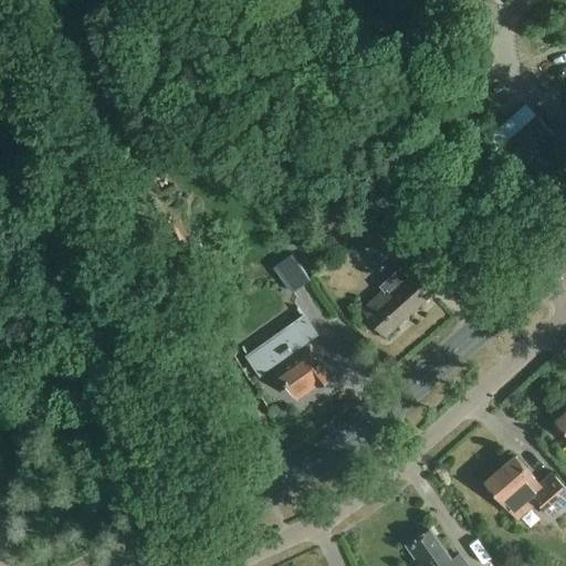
[(491,157),(512,179),(556,138),(536,116),(491,157)]
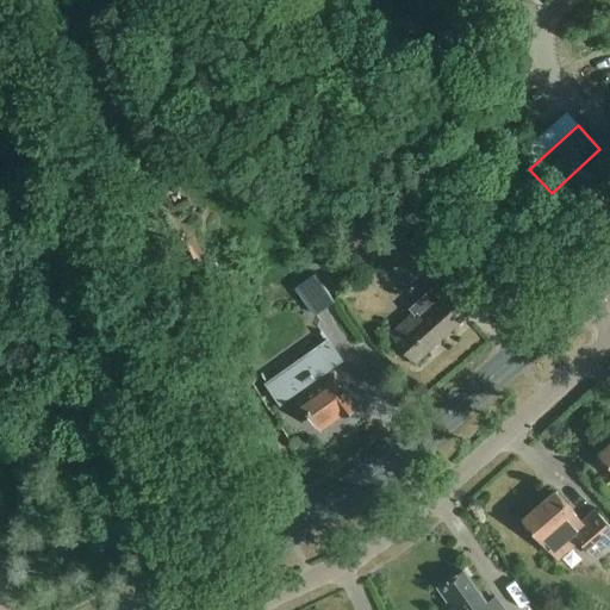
[(186,238),(180,243),(192,263),(199,260),(186,238)]
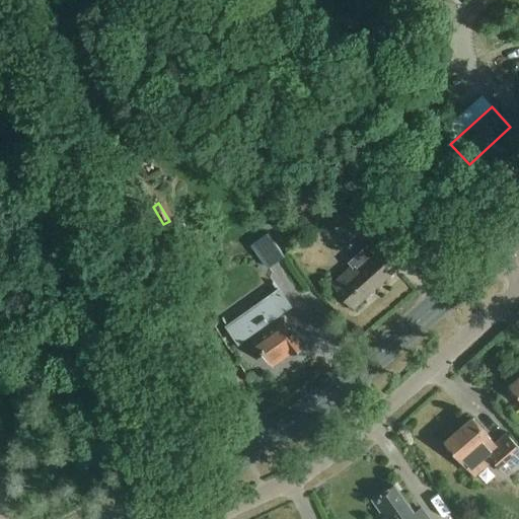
[(171,225),(166,228),(177,245),(182,242),(171,225)]
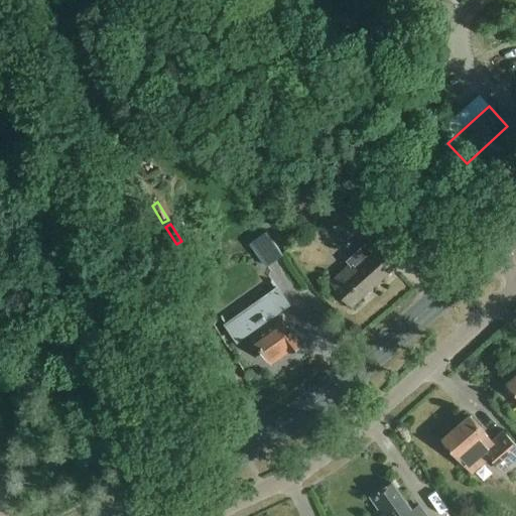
[(282,255),(266,232),(250,243),(266,266),(282,255)]
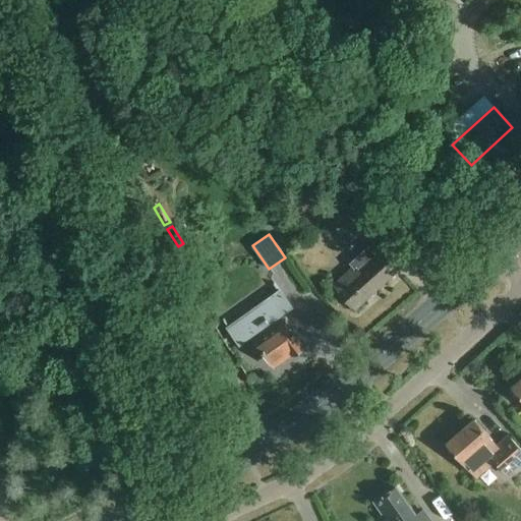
[(356,310),(410,262),(390,240),(380,247),(385,253),(374,264),(363,251),(350,264),(355,269),(335,287),(356,310)]
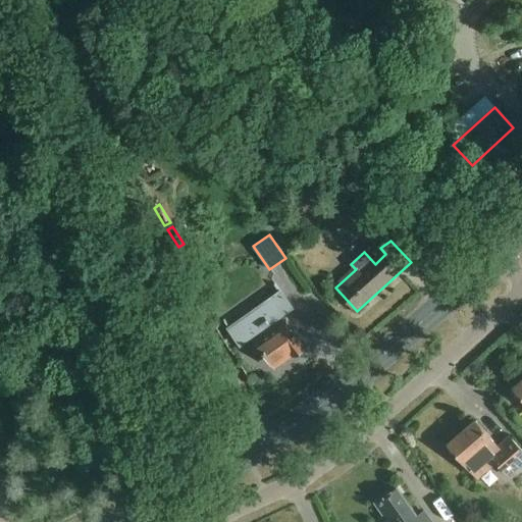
[(254,336),(257,342),(275,368),(306,348),(292,327),(283,315),(294,307),(282,291),(227,329),(240,347),(254,336)]
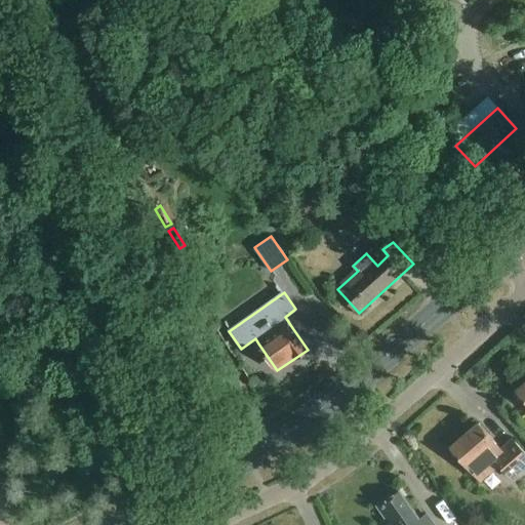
[(524,379),(515,389),(524,401),(524,379)]
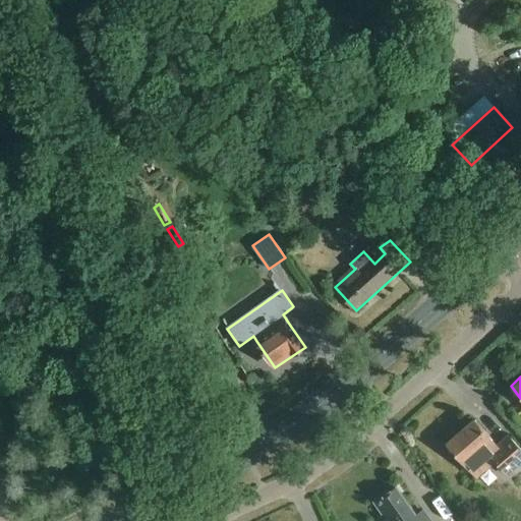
[(464,463),(470,470),(475,477),(495,461),(507,476),(520,464),(520,452),(508,437),(497,447),(475,422),(448,445),(464,463)]
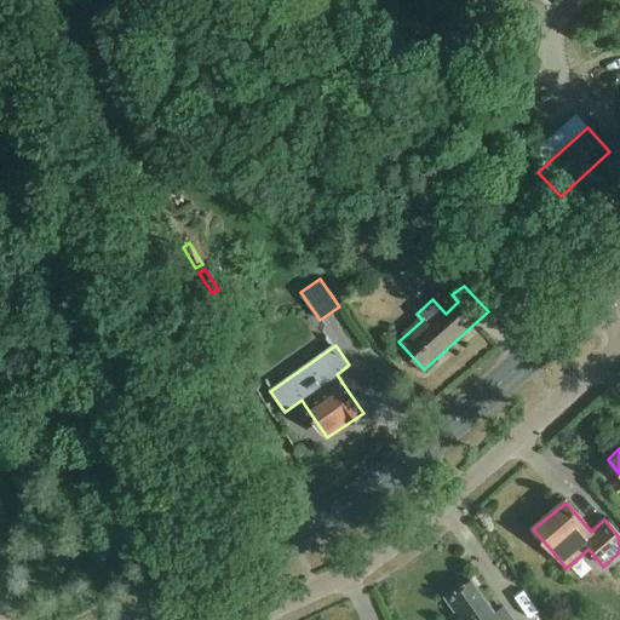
[(497,616),(471,581),(446,600),(459,619),(510,619),(504,610),(497,616)]
